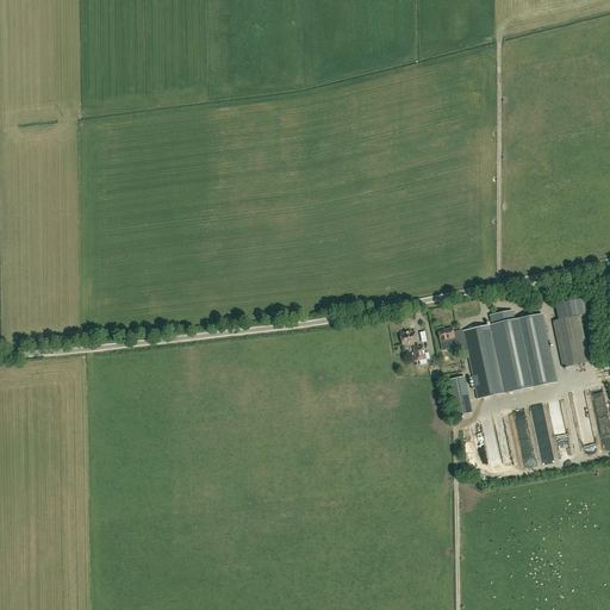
[(584,297),(561,302),(565,319),(553,322),(562,368),(586,362),(577,317),(587,315),(584,297)]
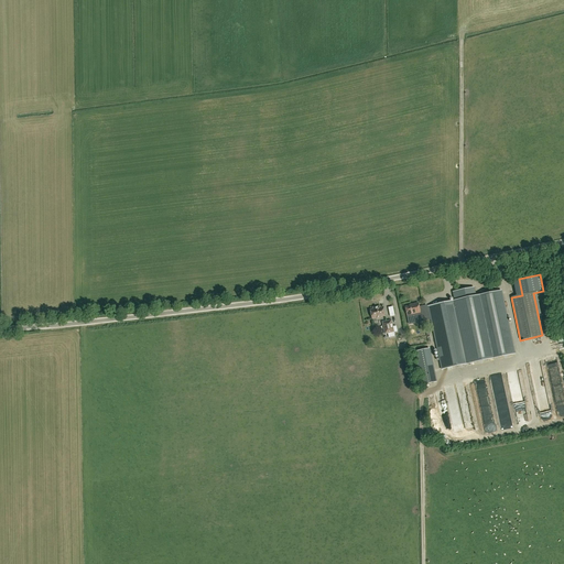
[(455,301),(429,307),(442,369),(514,354),(501,291),(477,296),(475,286),(453,292),(455,301)]
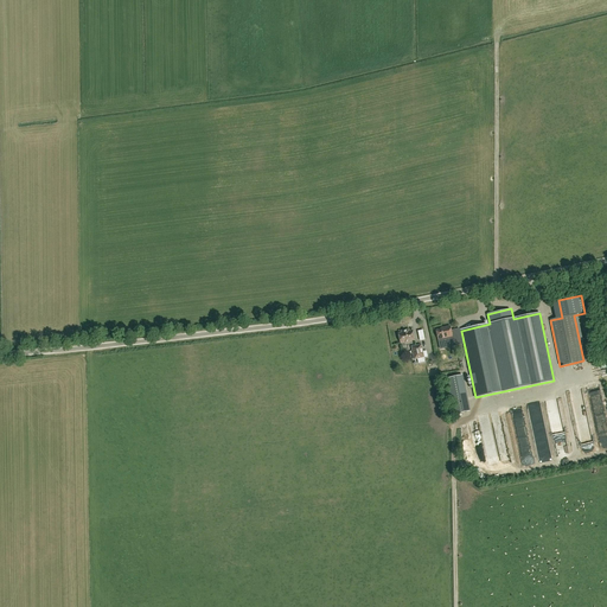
[(439,340),(447,338),(449,347),(462,345),(460,330),(451,331),(449,326),(445,327),(445,328),(436,331),(439,340)]
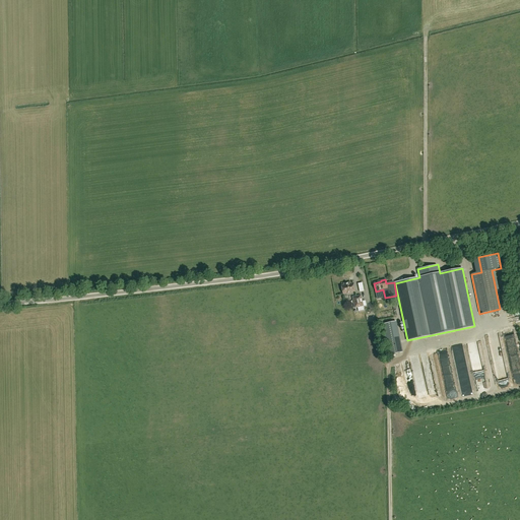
[(341,286),(343,295),(346,294),(347,295),(350,294),(351,293),(355,291),(353,283),(350,284),(350,282),(343,284),(344,285),(341,286)]
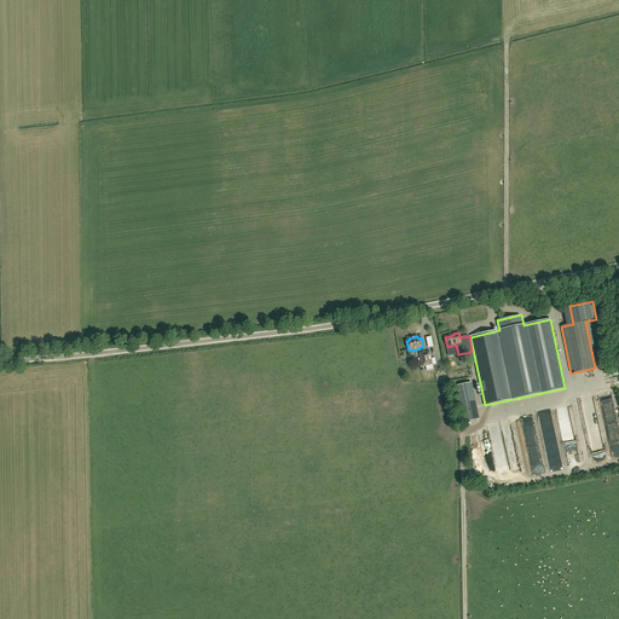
[(431,352),(420,354),(422,366),(433,365),(431,352)]
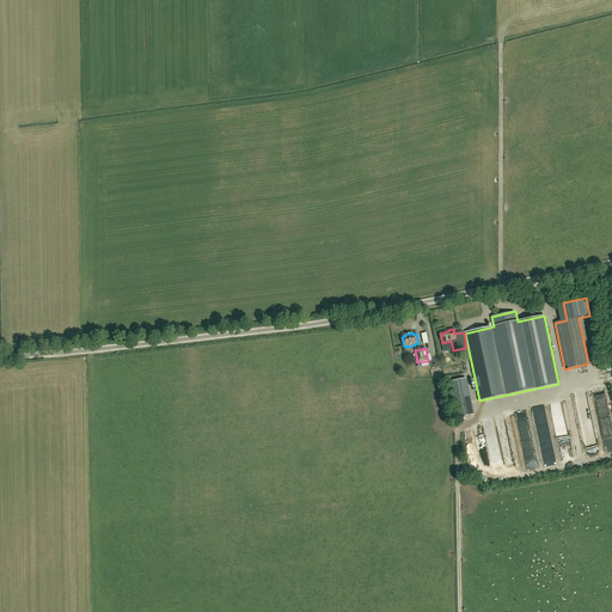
[(473,415),(466,379),(450,383),(458,418),(473,415)]
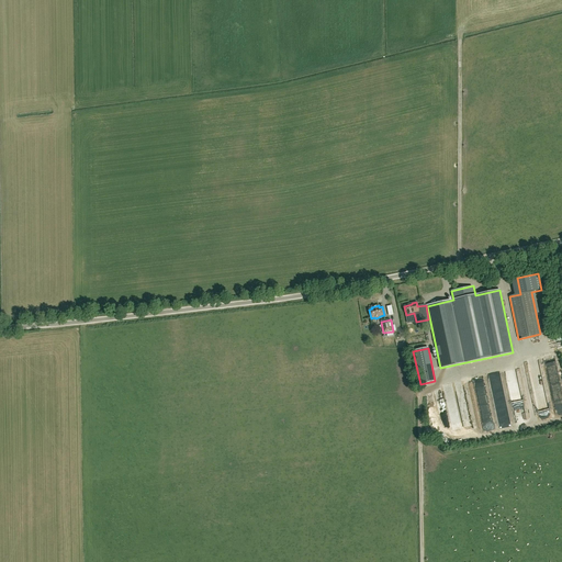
[(517,359),(518,378),(527,378),(526,359),(517,359)]
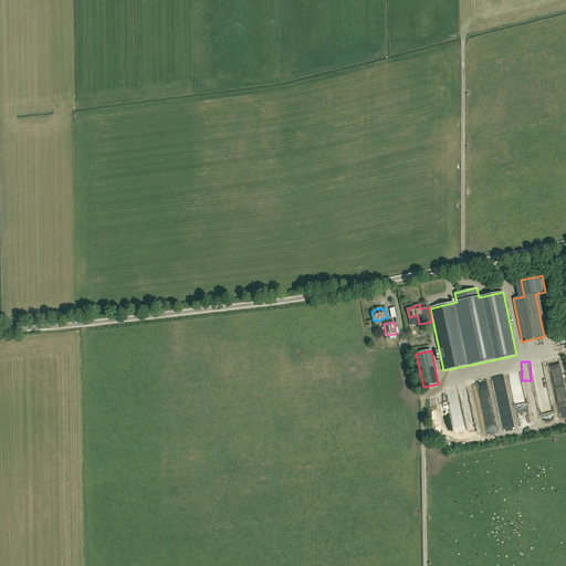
[(500,402),(507,400),(505,385),(502,386),(503,392),(498,394),(500,402)]
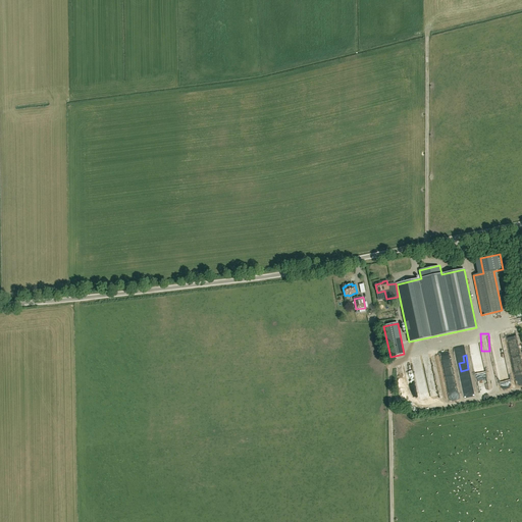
[(496,359),(501,388),(511,386),(507,364),(506,364),(505,358),(496,359)]
